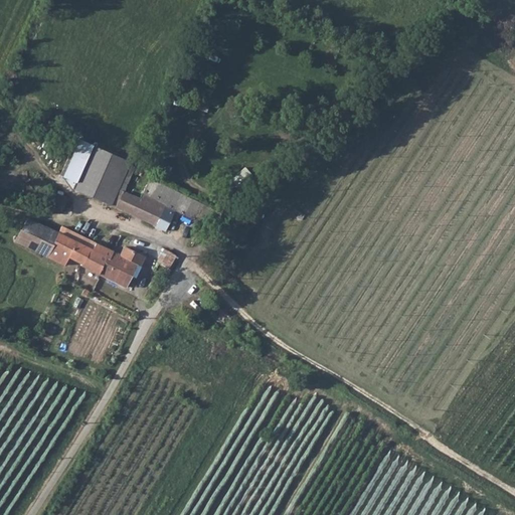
[(206,110),(209,94),(200,92),(197,109),(206,110)]
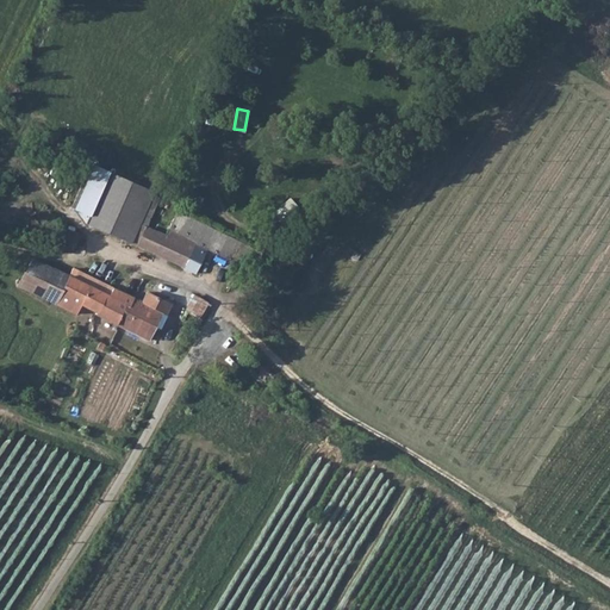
[(93,162),(73,206),(91,215),(92,215),(111,170),(93,162)]
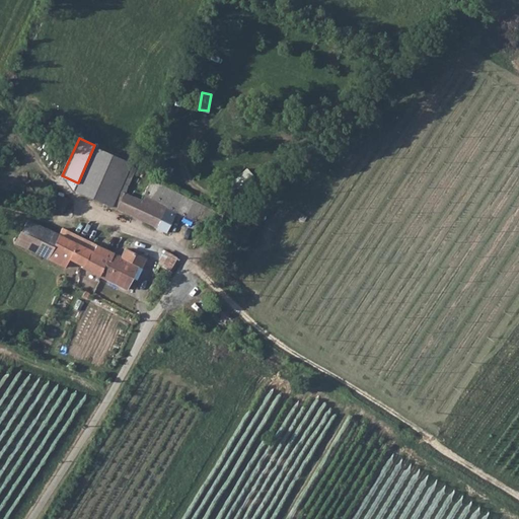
[(77,182),(74,190),(99,201),(120,156),(101,148),(94,145),(78,182),(77,182)]
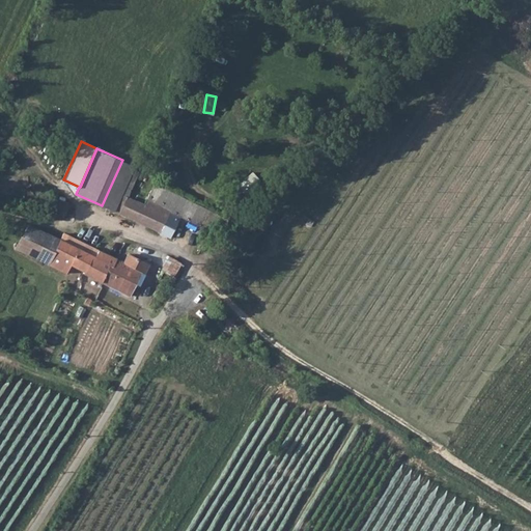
[(122,192),(127,183),(134,166),(122,160),(102,205),(114,212),(122,192)]
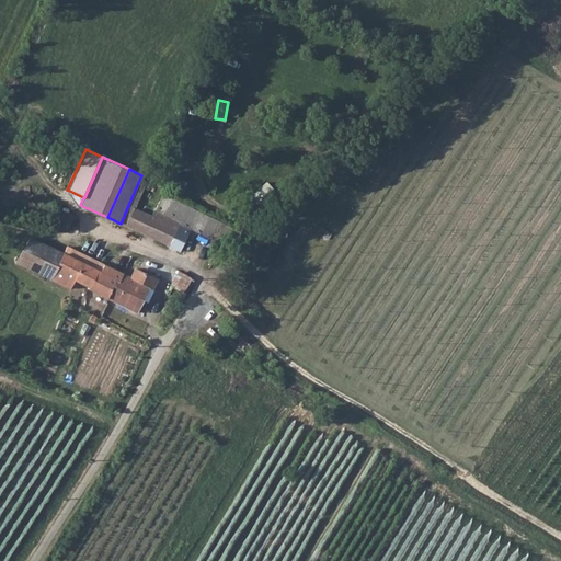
[(162,197),(157,209),(181,220),(182,219),(236,243),(242,231),(162,197)]
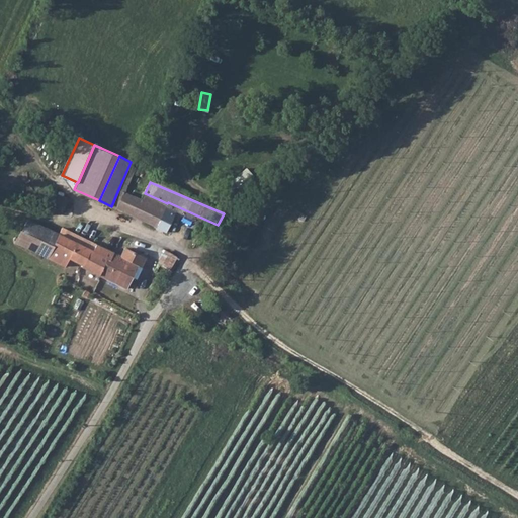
[(135,217),(143,198),(125,190),(125,189),(119,187),(111,206),(135,217)]
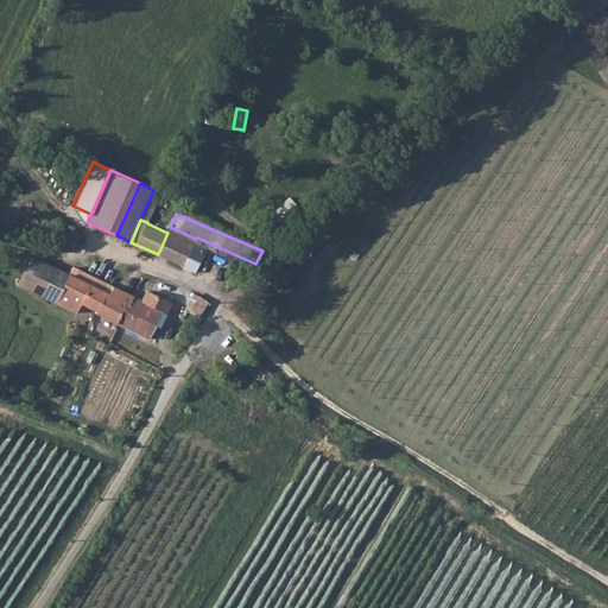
[(70,245),(76,230),(69,227),(64,236),(61,235),(58,240),(70,245)]
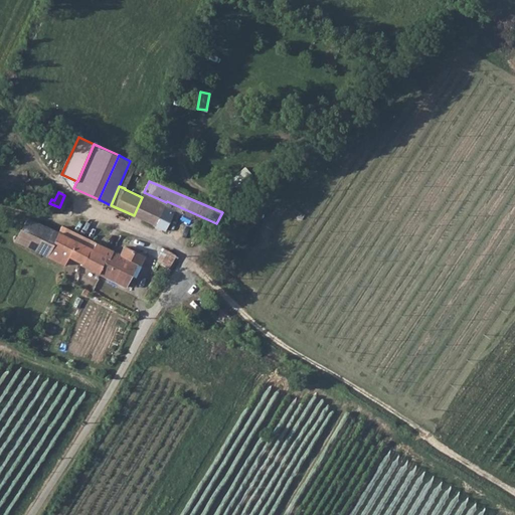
[(134,215),(156,225),(166,204),(166,202),(144,192),(142,197),(134,215)]
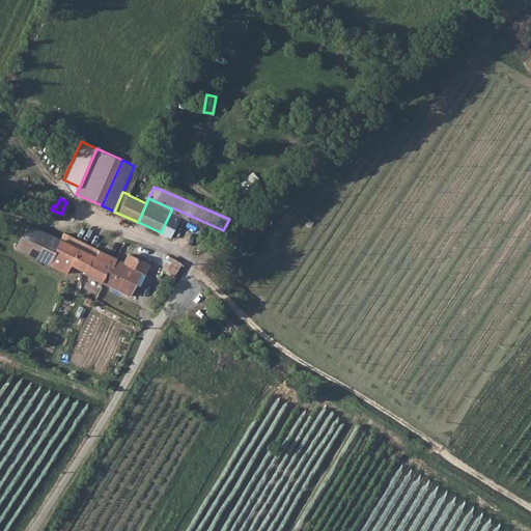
[(179,217),(221,235),(223,230),(172,207),(171,208),(171,211),(180,215),(179,217)]
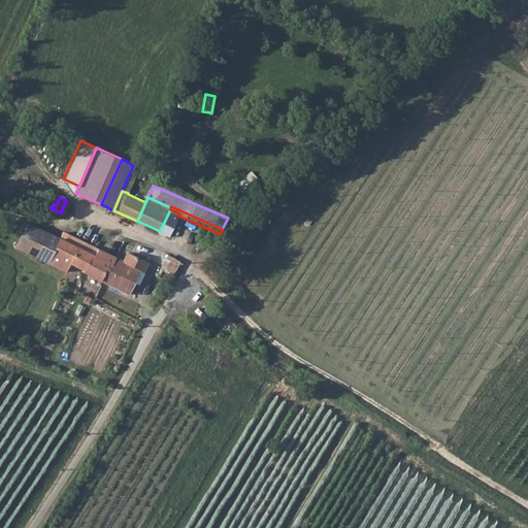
[(170,209),(160,231),(169,235),(178,216),(179,213),(170,209)]
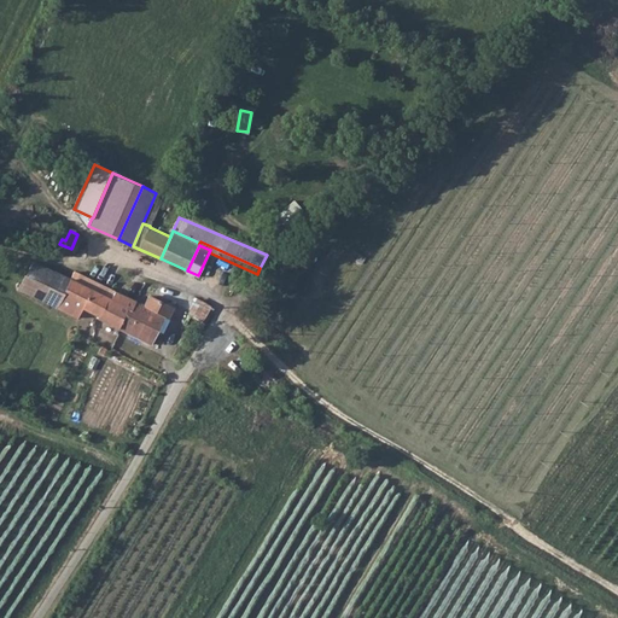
[(31,270),(22,290),(42,299),(56,272),(35,262),(31,270)]
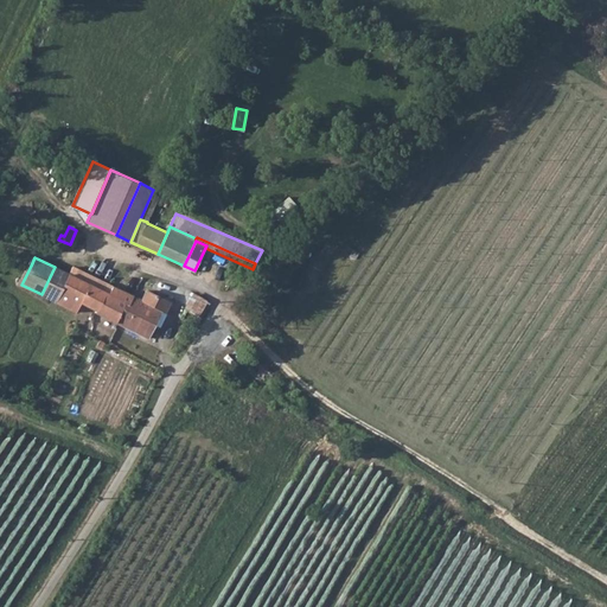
[(55,267),(42,294),(57,301),(70,275),(55,267)]
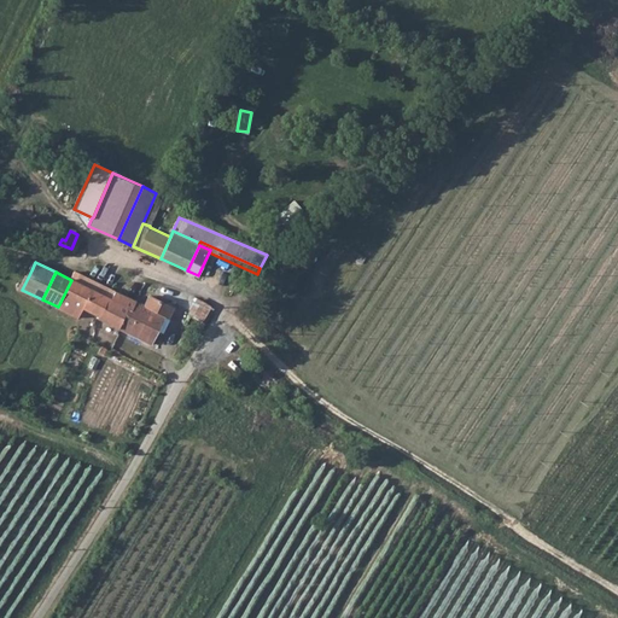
[(109,298),(112,290),(75,272),(71,280),(58,307),(81,318),(85,309),(100,316),(109,298)]
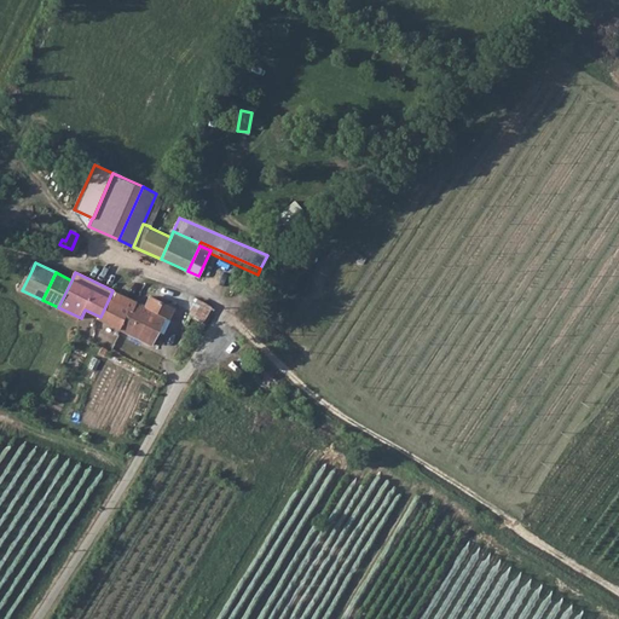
[(139,304),(117,293),(114,300),(109,299),(100,317),(99,318),(121,329),(131,310),(136,311),(139,304)]
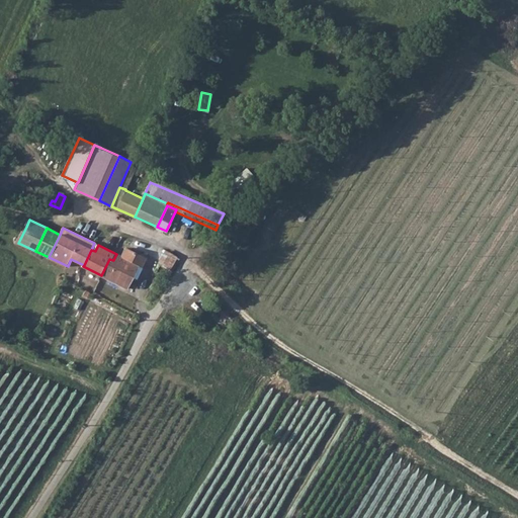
[(138,265),(143,267),(147,258),(126,248),(122,257),(120,256),(116,254),(113,260),(109,259),(101,275),(127,287),(138,265)]
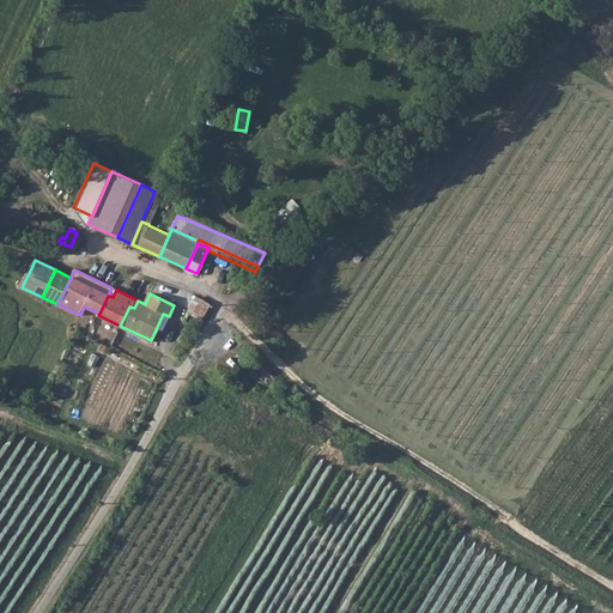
[(200,319),(208,304),(196,298),(189,311),(200,319)]
